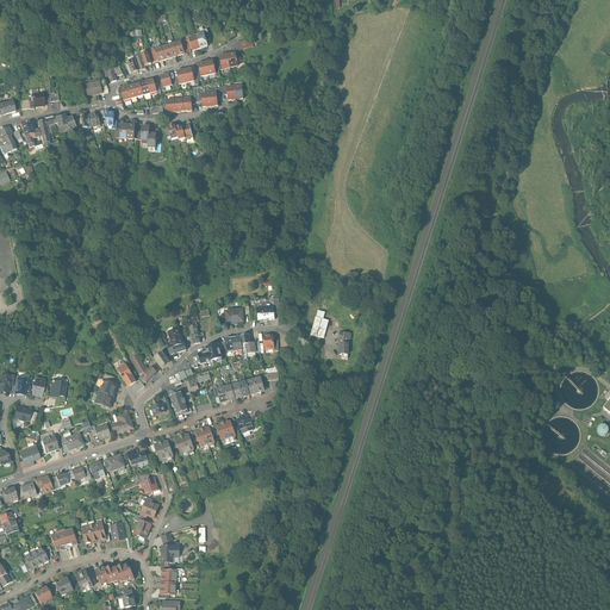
[(194,31),(195,32),(199,45),(207,43),(205,37),(203,29),(194,31)]
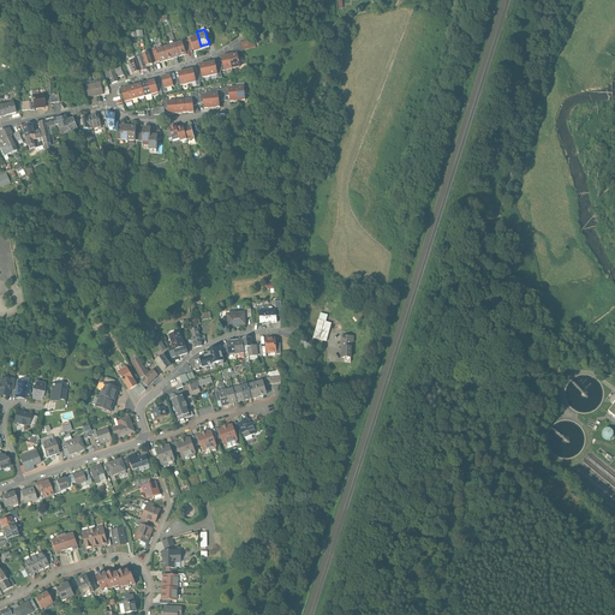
[(191,42),(192,46),(193,48),(201,46),(197,33),(189,35),(191,42)]
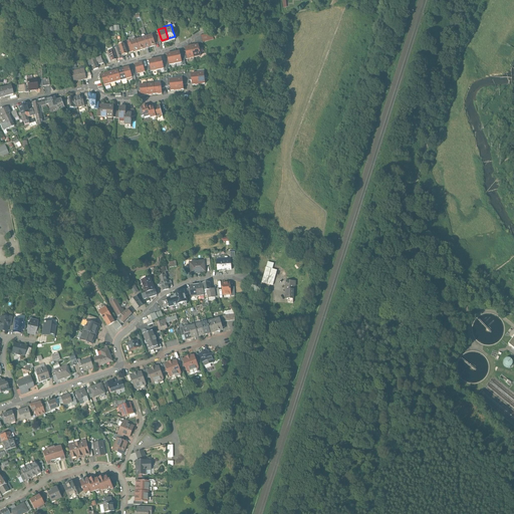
[(152,32),(146,33),(149,43),(155,42),(152,32)]
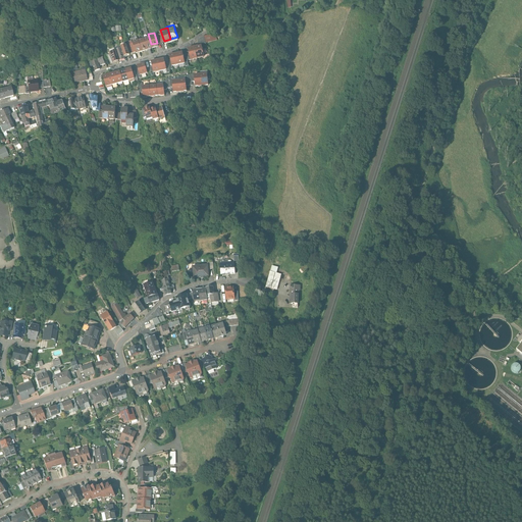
[(148,34),(143,36),(146,46),(151,44),(148,34)]
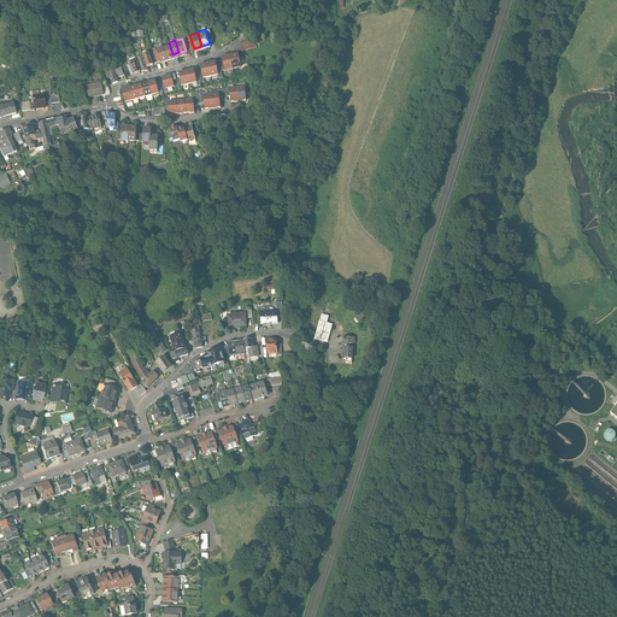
[(169,42),(162,45),(165,57),(172,54),(169,42)]
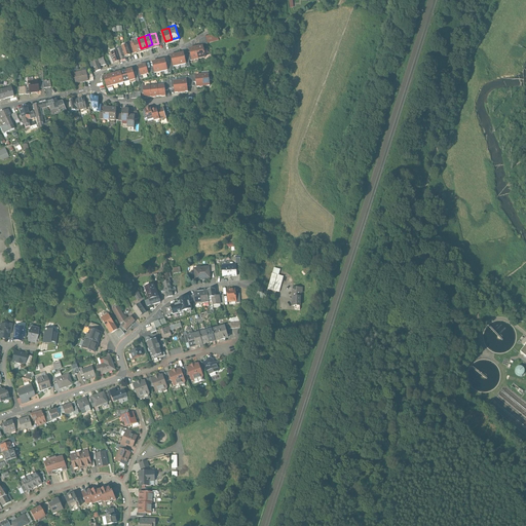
[(133,39),(133,40),(136,49),(141,48),(138,38),(133,39)]
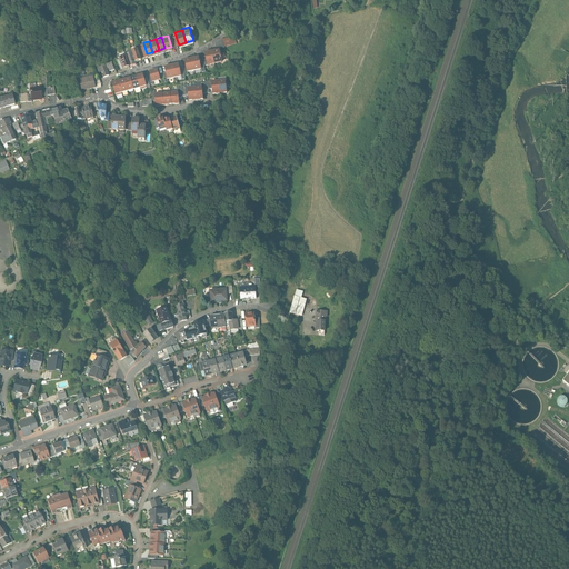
[(125,51),(125,52),(126,56),(129,63),(135,62),(133,59),(140,57),(139,56),(137,46),(136,46),(130,47),(131,49),(125,51)]
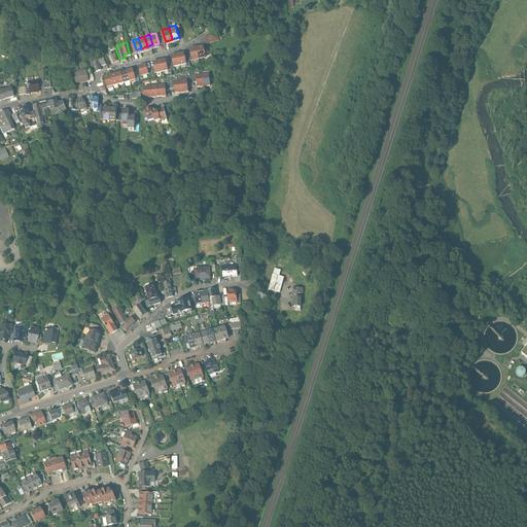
[(204,45),(202,44),(202,42),(199,43),(199,42),(195,43),(198,55),(204,54),(204,53),(205,50),(204,45)]
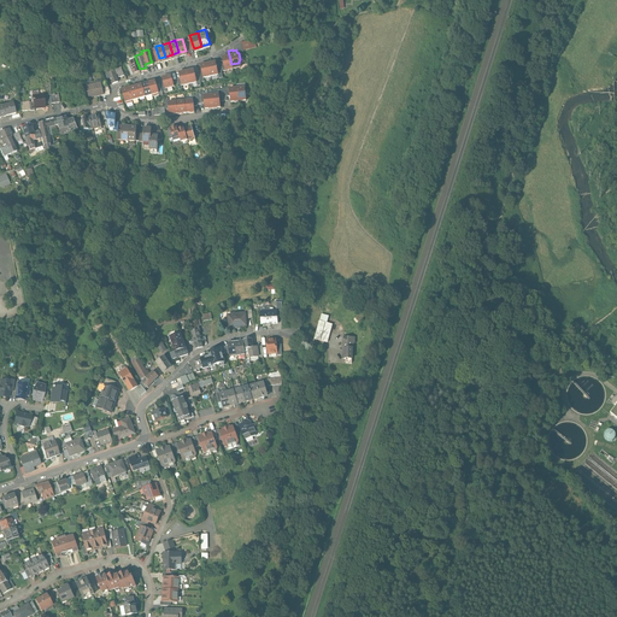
[(231,64),(228,51),(224,51),(224,52),(221,53),(222,57),(224,66),(231,64)]
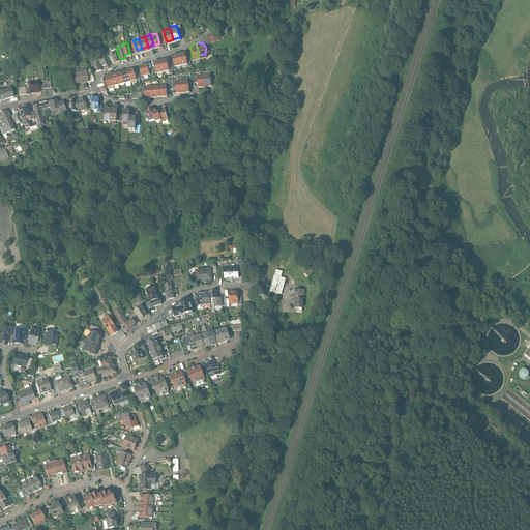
[(114,61),(120,59),(117,52),(116,49),(110,51),(114,61)]
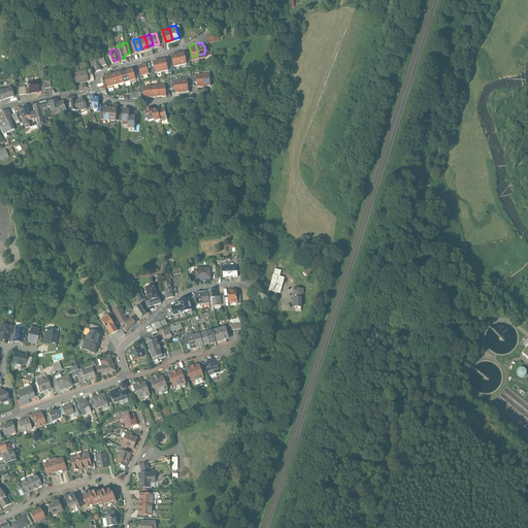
[(186,60),(185,54),(184,50),(180,50),(180,48),(173,51),(173,52),(170,52),(171,57),(172,63),(173,63),(186,61),(186,60)]
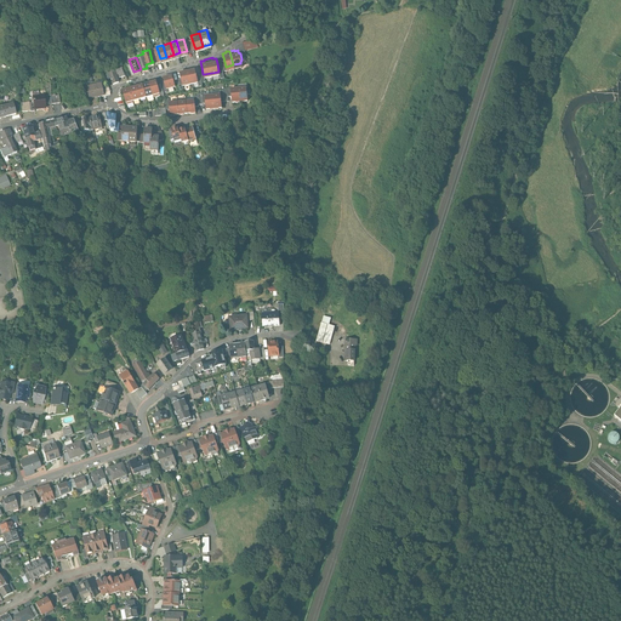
[(107,68),(112,81),(118,79),(115,72),(113,68),(117,67),(115,64),(108,67),(108,68),(107,68)]
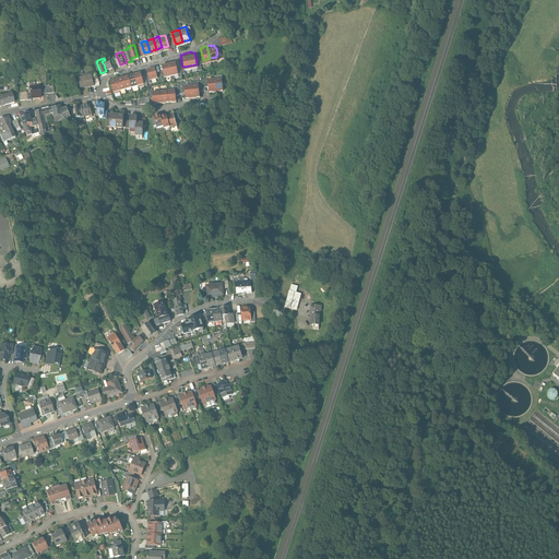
[(163,74),(176,71),(177,71),(176,64),(175,59),(171,60),(171,59),(164,60),(164,61),(161,62),(162,68),(163,74)]
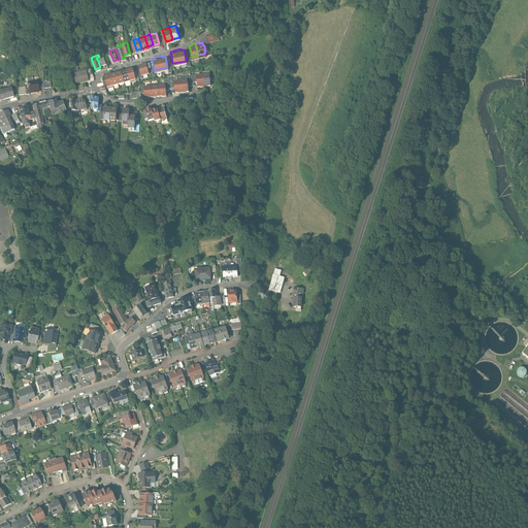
[(140,73),(147,71),(145,61),(137,64),(138,66),(140,73)]
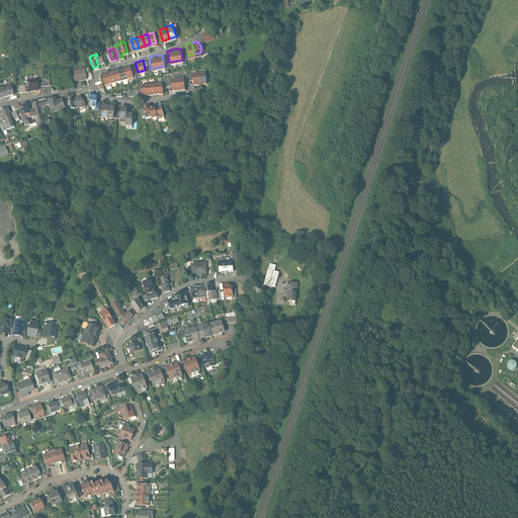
[(123,66),(123,67),(126,77),(126,78),(132,77),(133,77),(131,69),(130,65),(126,66),(126,65),(123,66)]
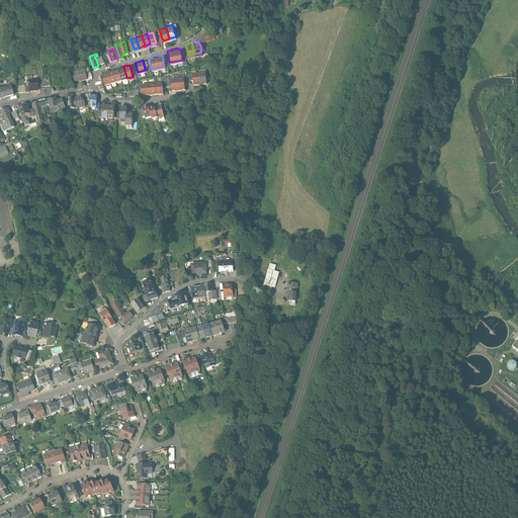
[(84,67),(72,70),(74,80),(86,77),(84,67)]
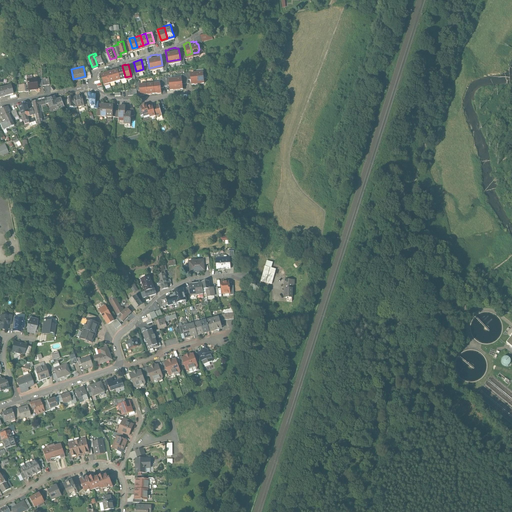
[(122,66),(117,67),(120,78),(125,76),(122,66)]
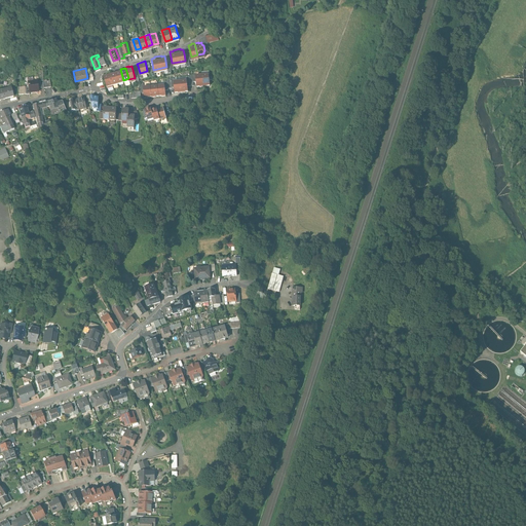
[(114,71),(117,81),(123,80),(120,69),(114,71)]
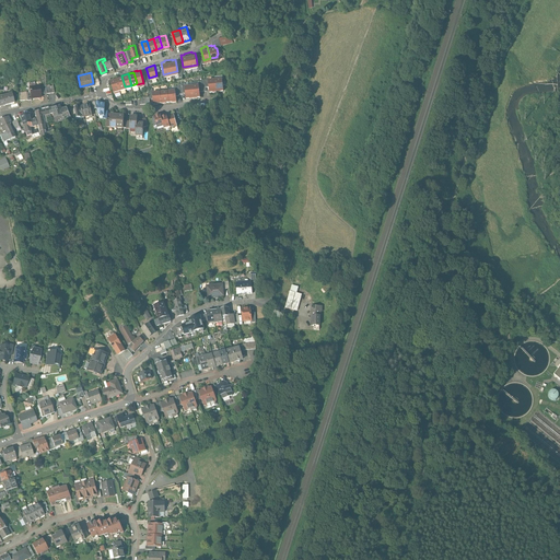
[(221,74),(208,77),(207,77),(208,83),(208,89),(211,88),(211,89),(219,88),(222,86),(222,81),(225,81),(224,78),(222,78),(221,74)]
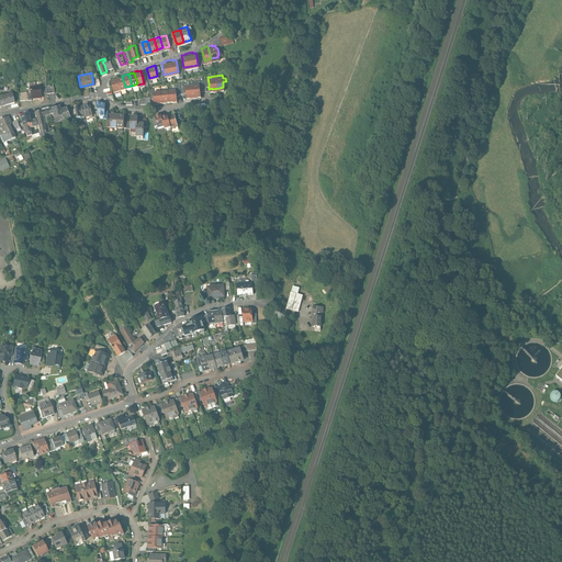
[(116,78),(115,76),(112,77),(112,78),(110,79),(114,92),(120,90),(120,89),(116,78)]
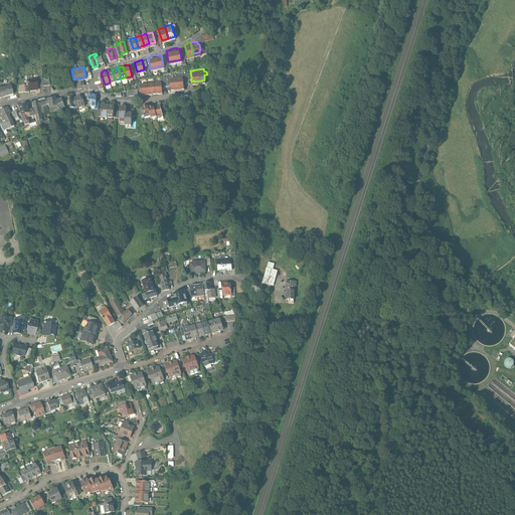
[(112,69),(107,71),(110,81),(115,79),(112,69)]
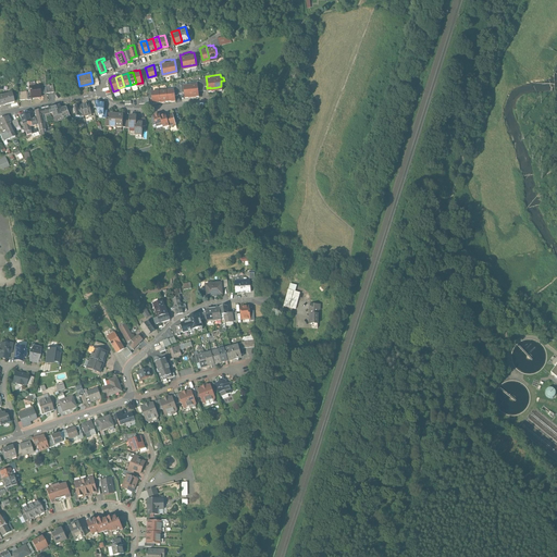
[(196,81),(183,83),(183,88),(184,94),(187,94),(187,95),(195,94),(195,93),(198,93),(197,87),(197,81),(196,81)]
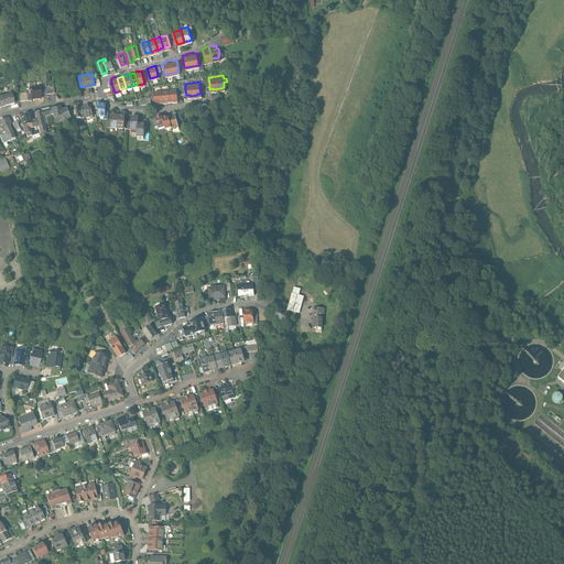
[(40,87),(40,86),(30,87),(31,93),(31,98),(32,98),(42,97),(41,93),(43,93),(44,93),(43,87),(42,87),(40,87)]
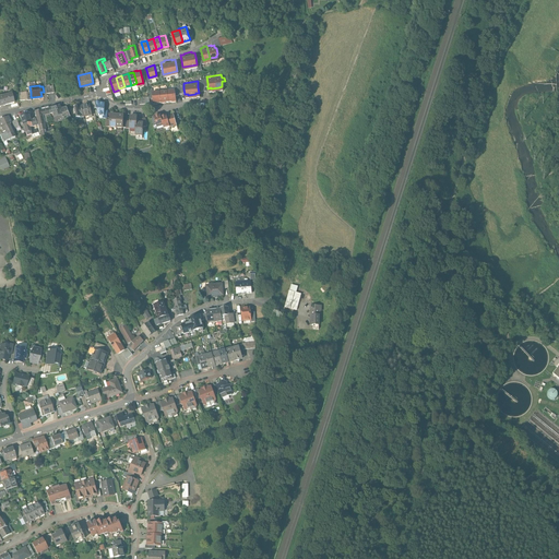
[(166,87),(167,98),(170,98),(175,98),(175,91),(174,86),(166,87)]
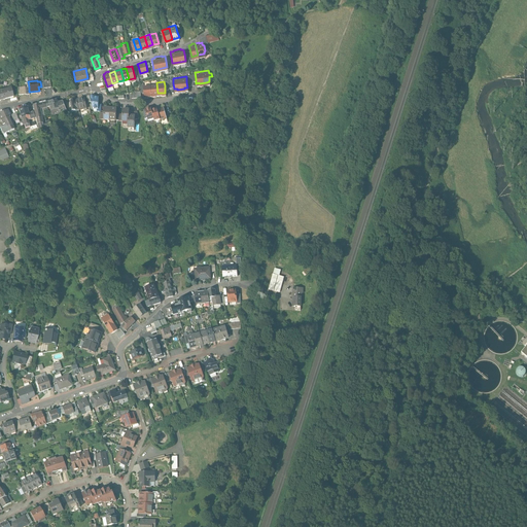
[(149,83),(150,94),(150,95),(154,94),(157,93),(156,82),(149,83)]
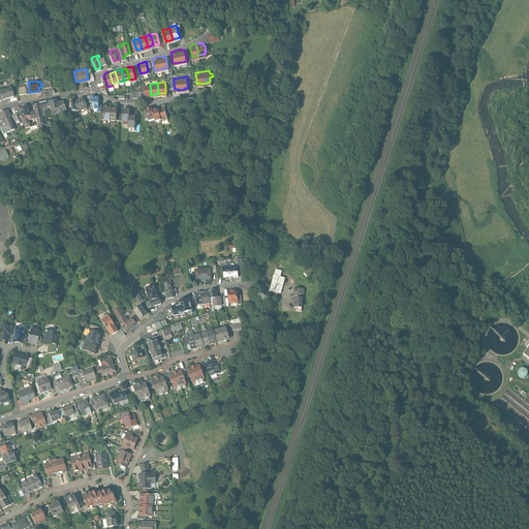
[(143,85),(144,90),(144,95),(148,95),(148,94),(151,94),(150,84),(143,85)]
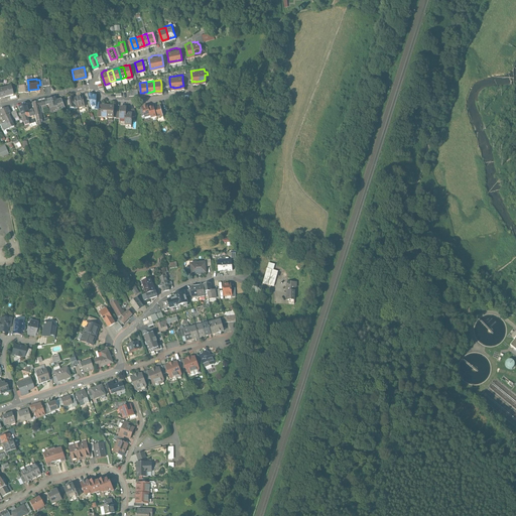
[(18,92),(25,91),(25,85),(24,84),(17,85),(18,92)]
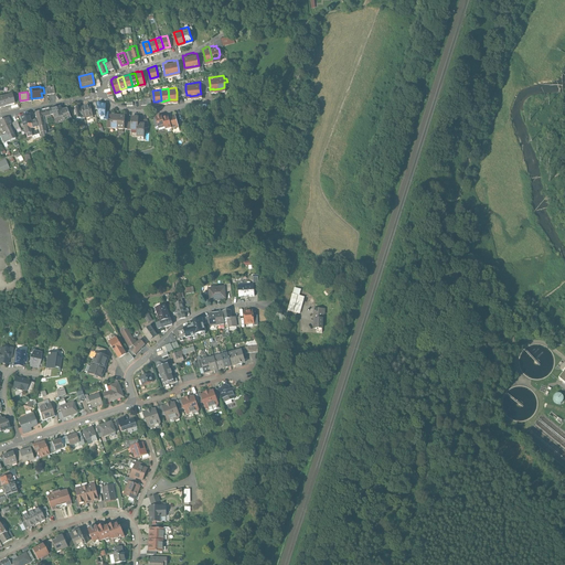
[(0,107),(4,106),(4,105),(14,103),(12,94),(1,97),(1,96),(0,96),(0,107)]
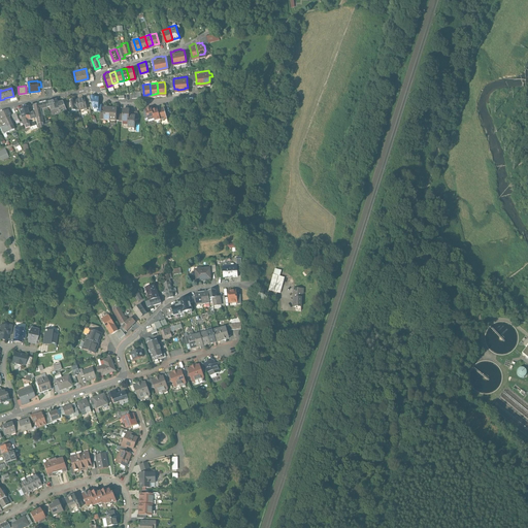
[(97,95),(94,95),(93,94),(89,95),(92,106),(96,106),(97,106),(97,102),(97,95)]
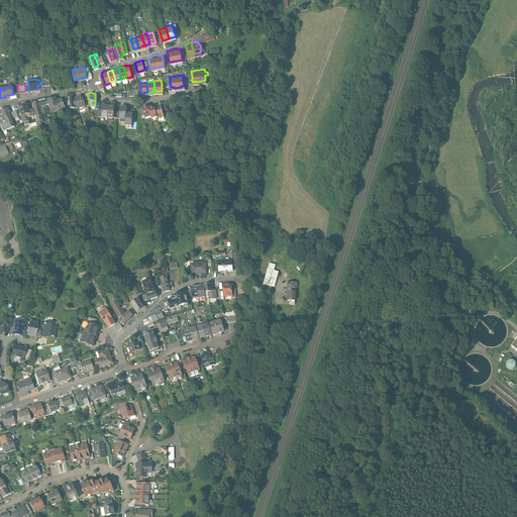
[(74,96),(76,105),(80,104),(80,105),(84,104),(82,94),(74,96)]
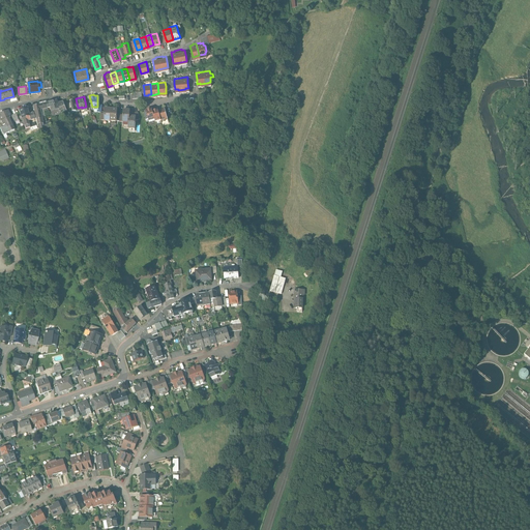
[(52,110),(53,115),(60,113),(66,109),(64,105),(58,107),(56,98),(47,101),(48,106),(48,107),(51,106),(52,110)]
